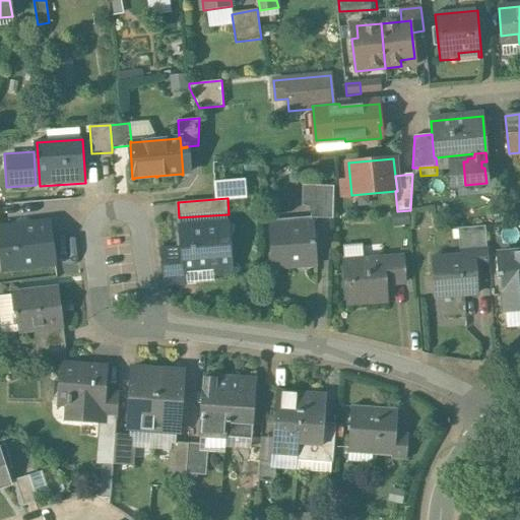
[(31,225),(16,228),(16,225),(0,228),(0,244),(3,271),(56,264),(51,221),(30,224),(31,225)]
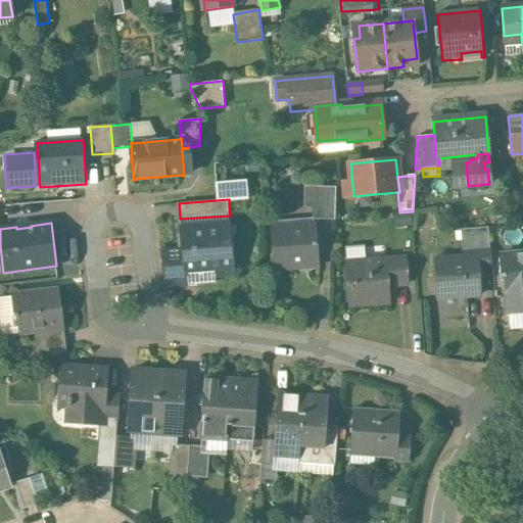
[(231,225),(181,228),(183,248),(184,267),(186,267),(215,265),(216,275),(234,273),(231,225)]
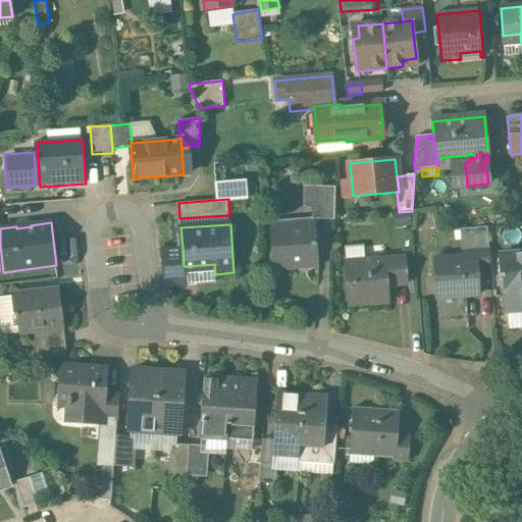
[(314,225),(271,229),(275,270),(293,268),(293,263),(315,261),(316,266),(318,266),(314,225)]
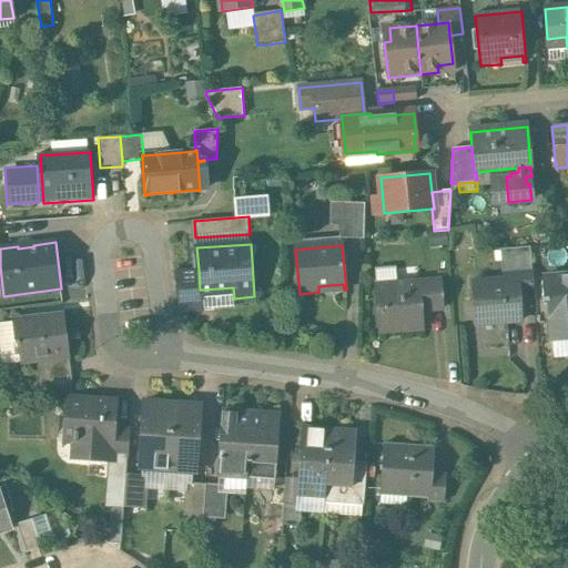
[(531,262),(517,263),(518,279),(519,279),(520,290),(533,288),(531,262)]
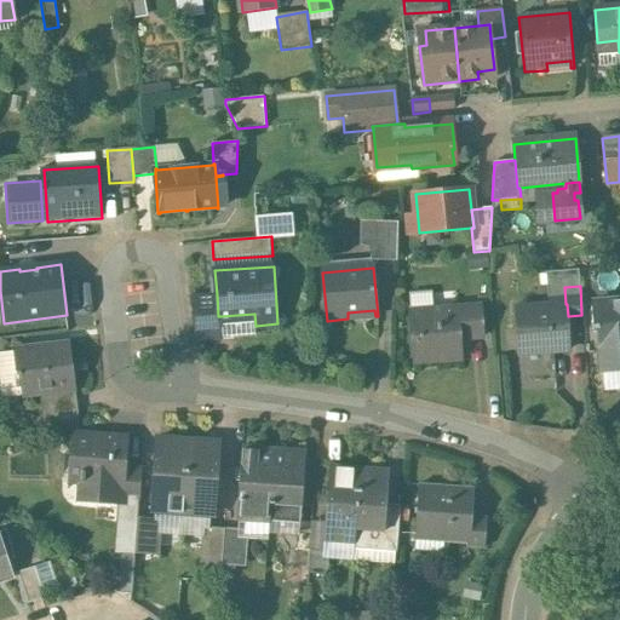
[(217,294),(194,296),(197,339),(222,337),(220,316),(218,316),(217,294)]
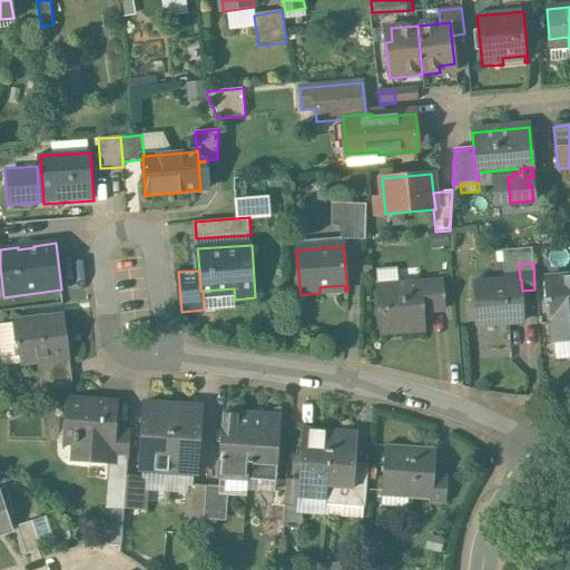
[(569,276),(547,278),(546,277),(547,297),(543,298),(544,305),(550,304),(551,320),(569,317),(569,276)]
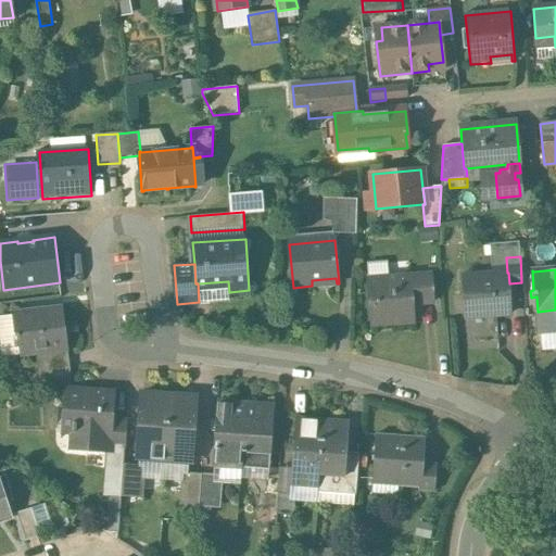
[(507,273),(463,277),(466,317),(512,313),(509,283),(508,273),(507,273)]
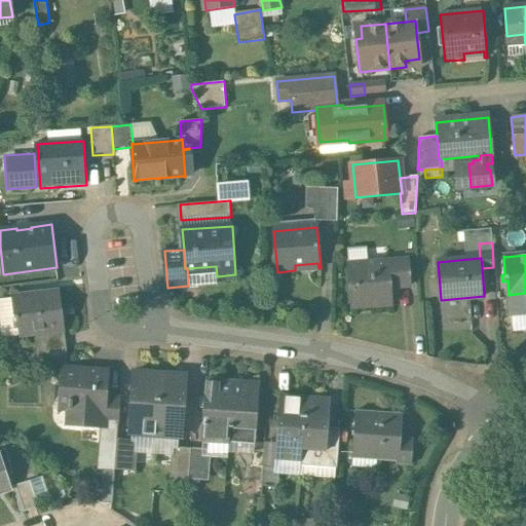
[(410,261),(348,266),(350,308),(392,304),(391,288),(412,286),(410,261)]
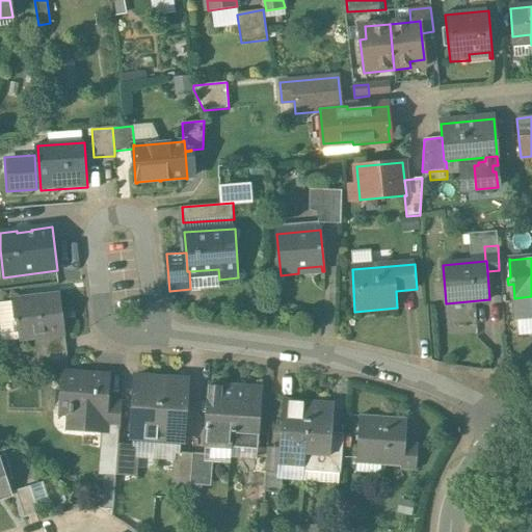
[(59,296),(12,302),(15,324),(19,324),(21,341),(64,335),(59,296)]
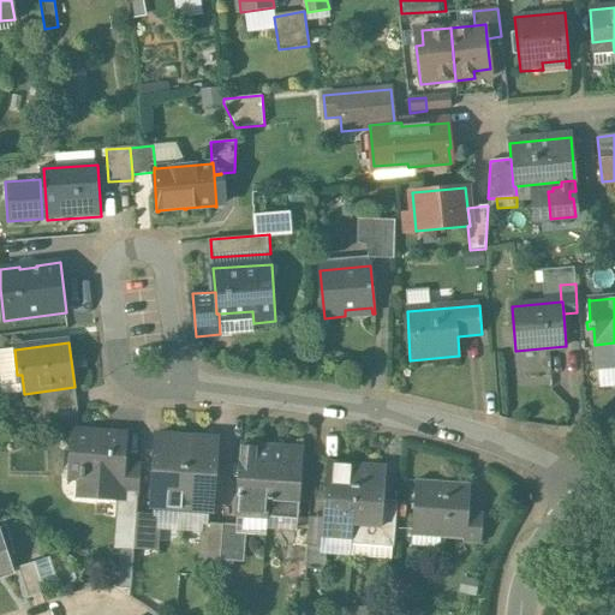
[(614,342),(595,345),(597,369),(614,366),(614,342)]
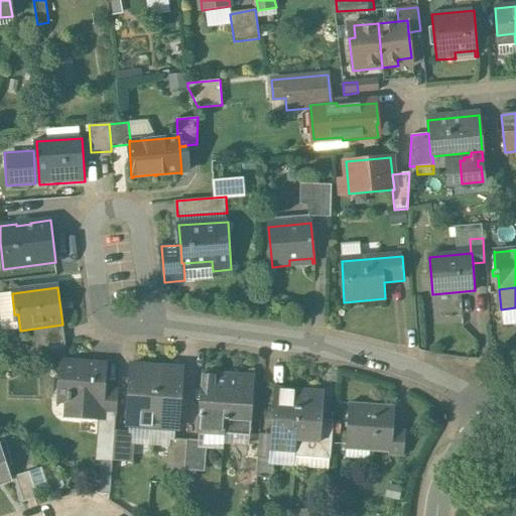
[(107,365),(61,361),(58,395),(86,397),(85,412),(103,413),(105,390),(107,365)]
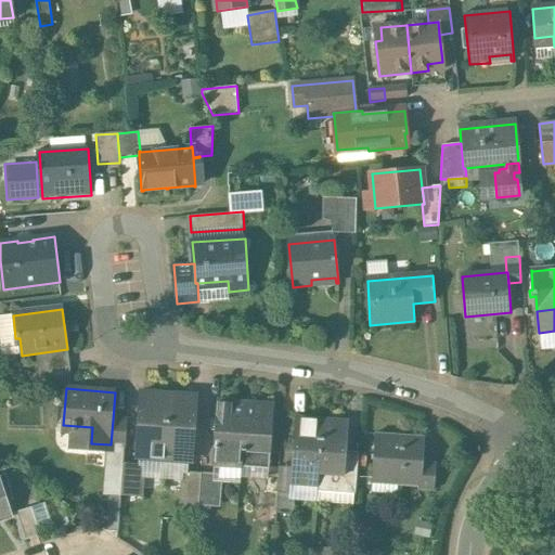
[(168,395),(141,392),(137,457),(139,457),(138,464),(145,465),(144,478),(163,479),(168,395)]
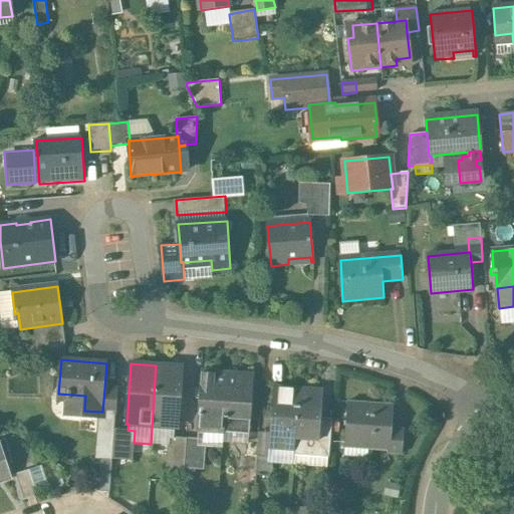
[(181,367),(156,365),(151,444),(167,445),(168,437),(174,437),(175,428),(177,428),(181,367)]
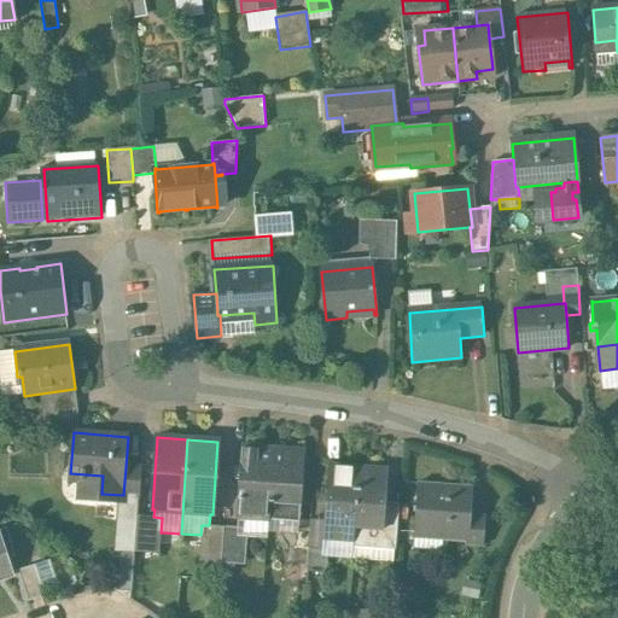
[(273,450),(243,448),(238,500),(269,502),(273,450)]
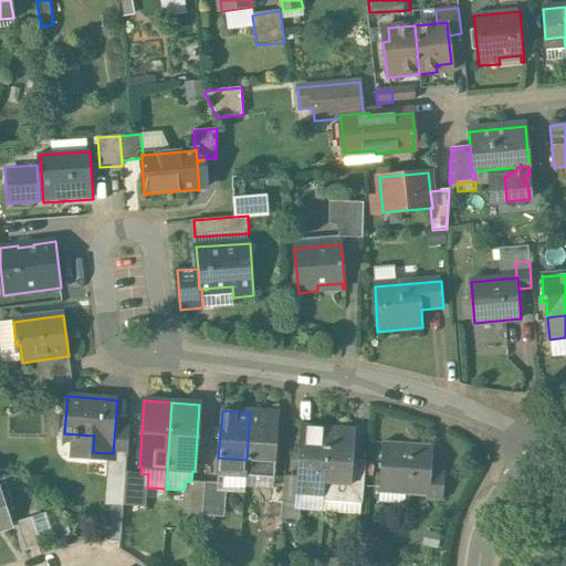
[(279,413),(250,412),(247,460),(275,462),(279,413)]
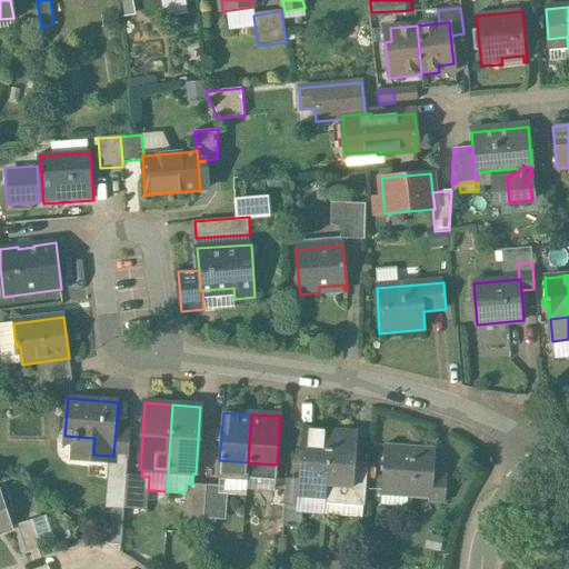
[(130,431),(116,430),(113,456),(128,457),(130,431)]
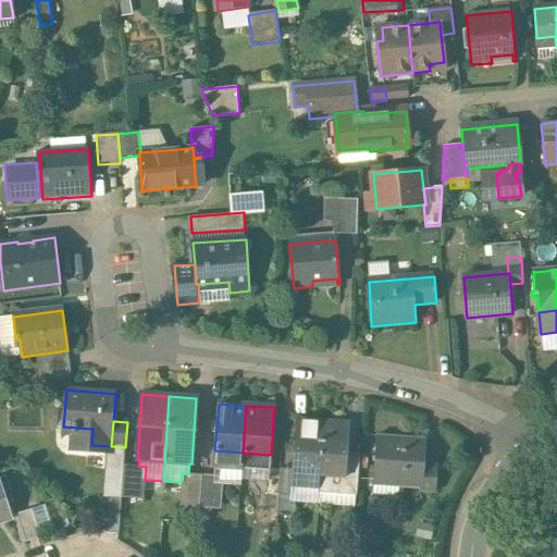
[(322,423),(298,422),(293,487),(318,489),(319,473),(322,423)]
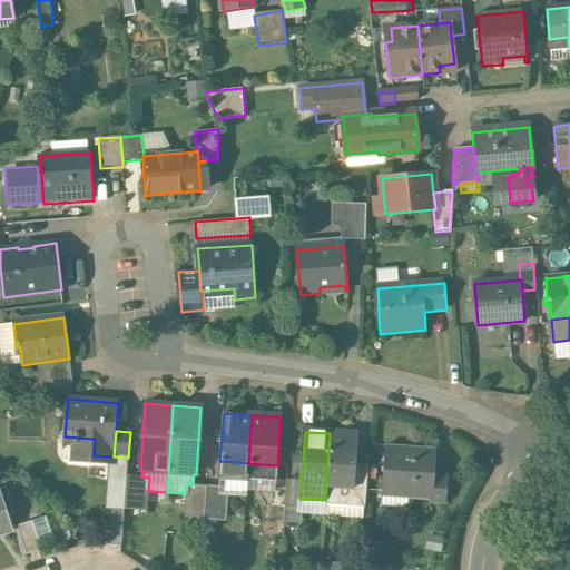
[(357,435),(330,433),(326,484),(354,487),(355,464),(357,435)]
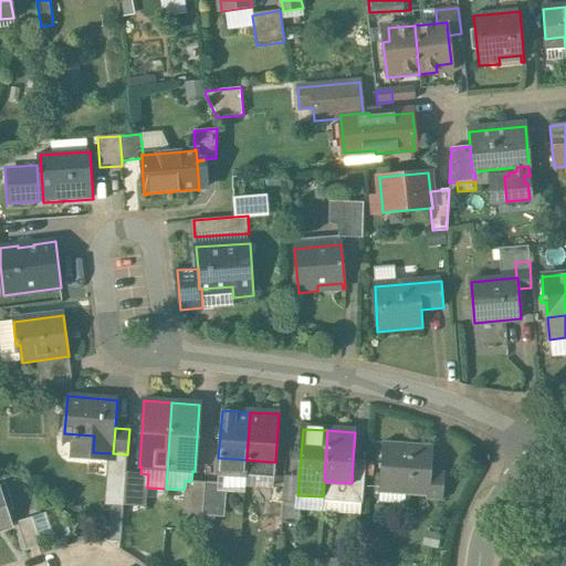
[(433,447),(383,443),(379,489),(409,491),(409,494),(426,495),(426,499),(442,500),(444,473),(431,472),(433,447)]
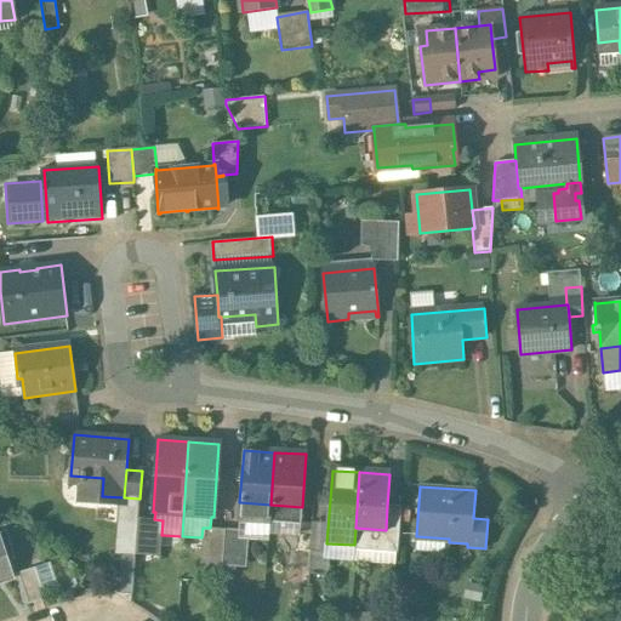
[(271,505),(239,502),(238,520),(269,523),(271,505)]
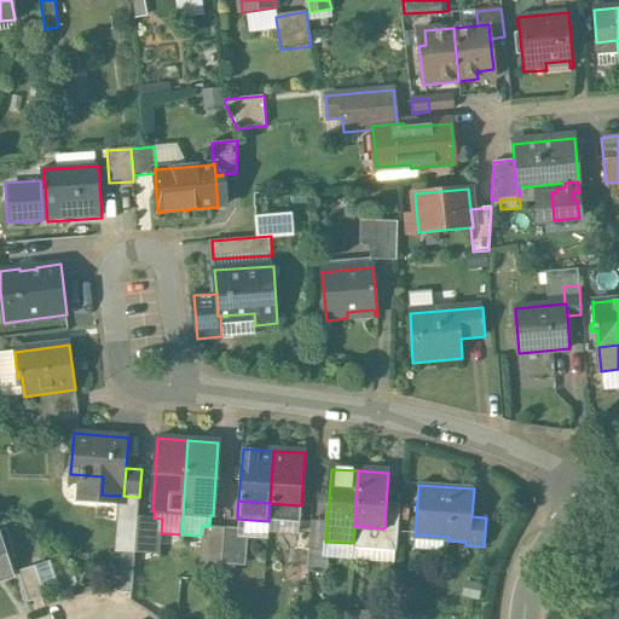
[(301,505),(270,503),(268,521),(300,524),(301,505)]
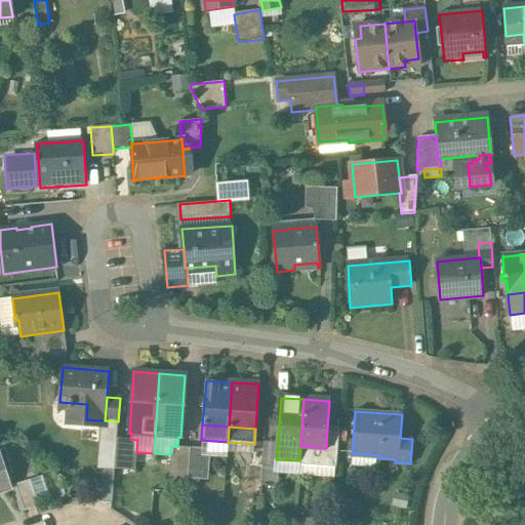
[(338,429),(327,428),(326,448),(324,462),(323,462),(323,468),(335,469),(338,429)]
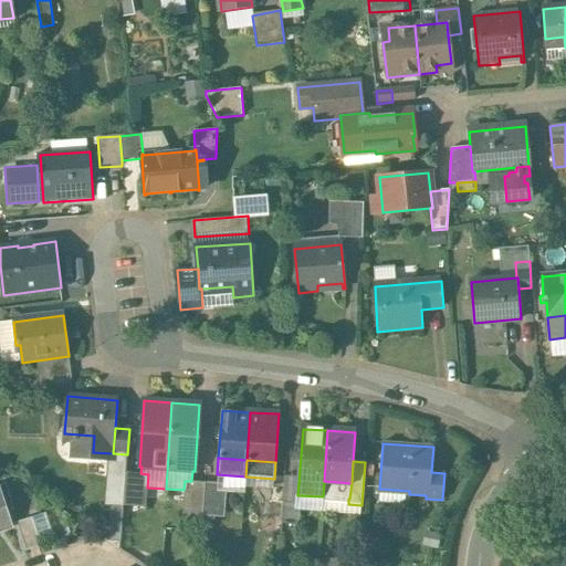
[(140,473),(126,472),(124,505),(146,507),(147,488),(148,474),(140,473)]
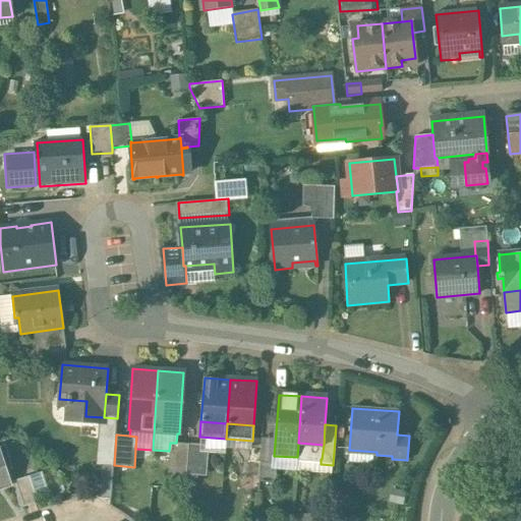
[(176,443),(170,443),(169,451),(168,473),(187,474),(189,445),(176,443)]
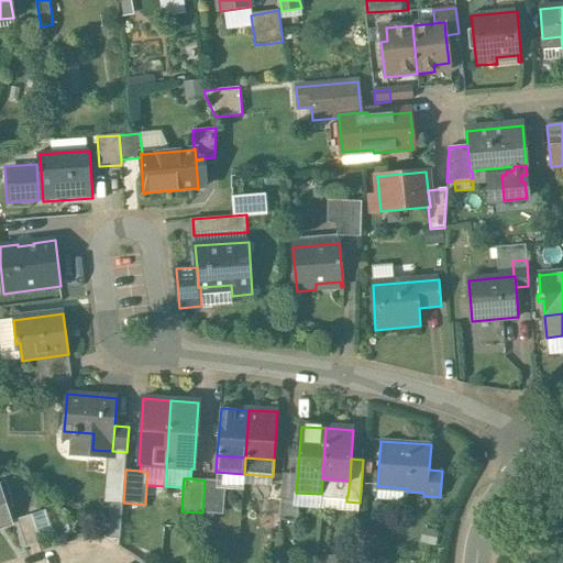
[(350,481),(322,478),(321,494),(346,496),(348,496),(350,481)]
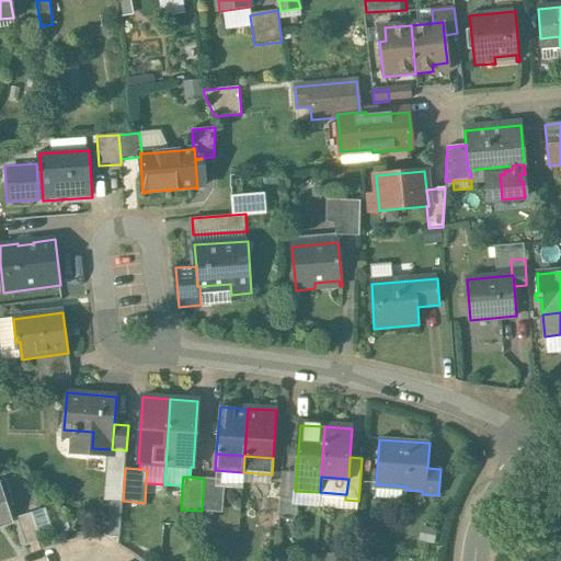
[(217,480),(204,479),(202,511),(215,512),(217,480)]
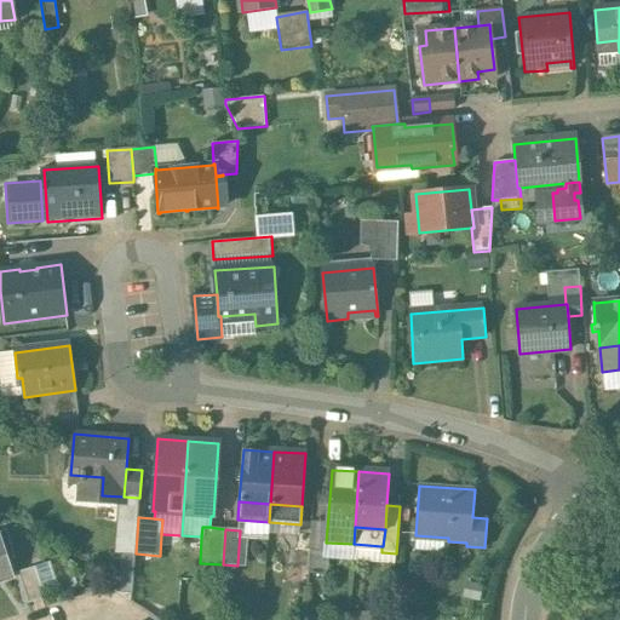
[(0,534),(0,579),(12,575),(0,534)]
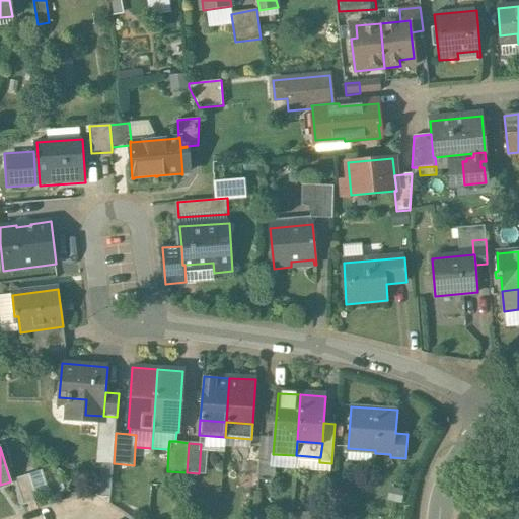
[(276,463),(260,462),(256,493),(274,495),(276,463)]
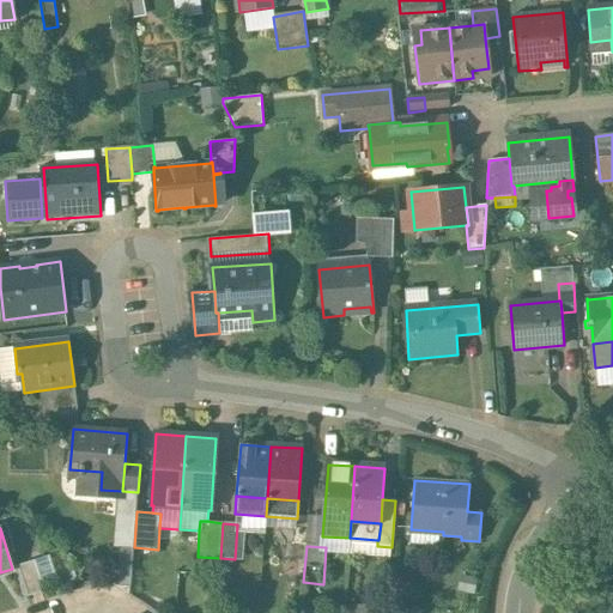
[(134,547),(120,547),(116,586),(131,587),(134,547)]
